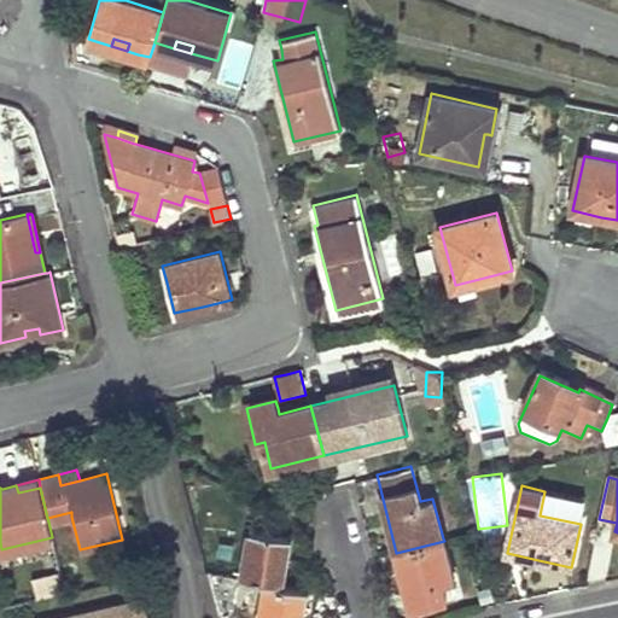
[(544,491),(540,516),(581,524),(586,500),(544,491)]
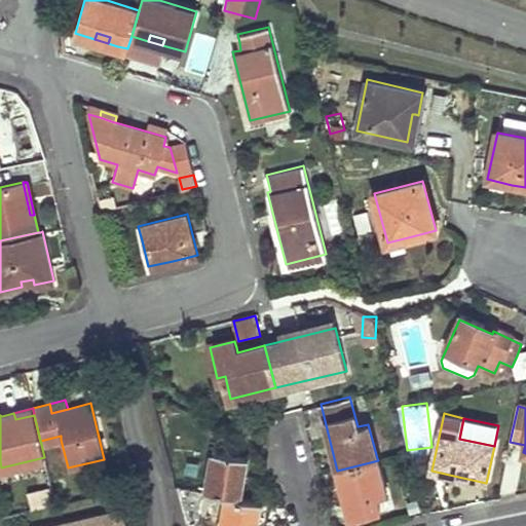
[(41,444),(61,440),(61,436),(40,441),(41,444)]
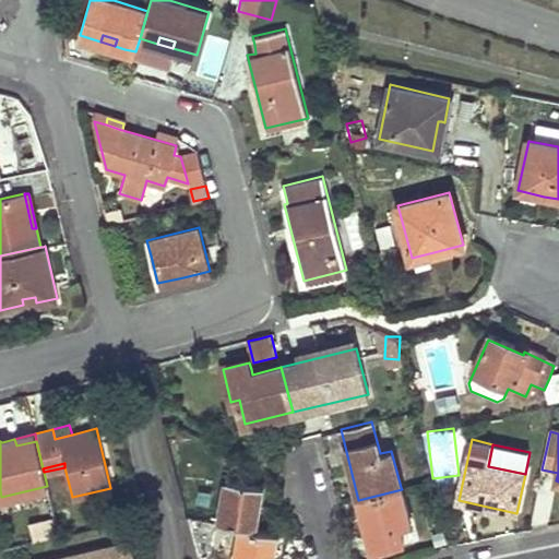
[(217,523),(240,527),(256,531),(263,489),(245,485),(226,482),(217,523)]
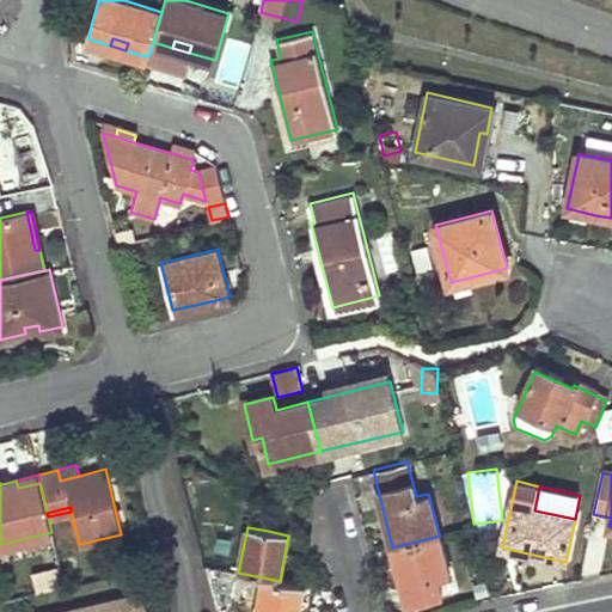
[(440,536),(392,548),(405,601),(440,593),(436,576),(448,573),(440,536)]
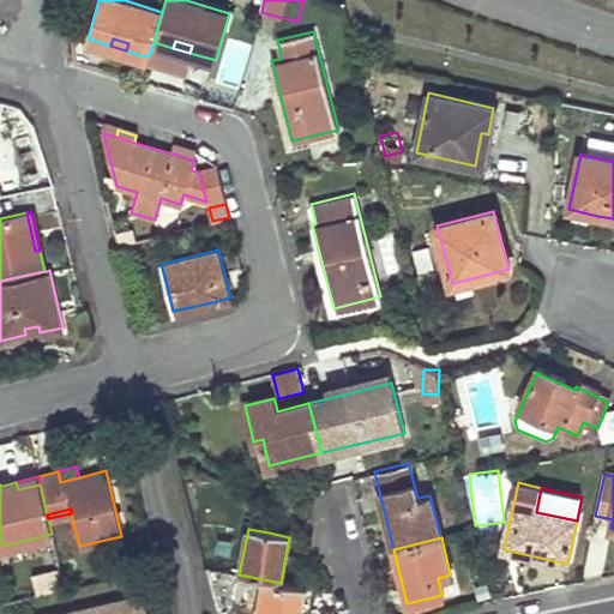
[(281,583),(264,579),(257,613),(298,613),(304,588),(281,583)]
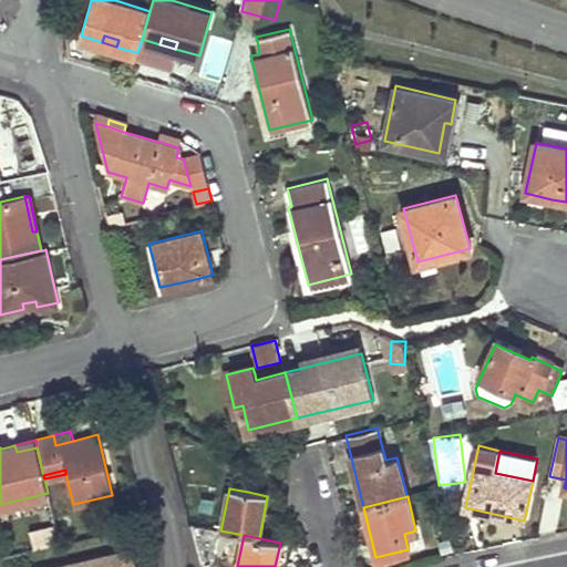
[(53,566),(133,566),(130,549),(53,566)]
